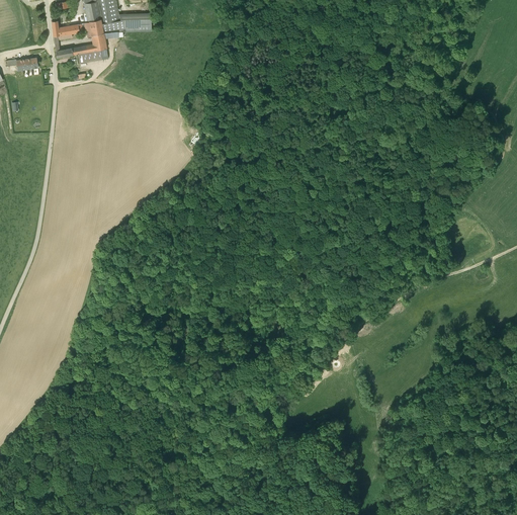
[(51,18),(53,33),(71,30),(78,29),(85,27),(86,34),(90,33),(103,30),(104,35),(117,33),(117,28),(124,28),(124,29),(151,28),(150,9),(117,11),(115,0),(83,0),(86,20),(77,21),(77,20),(64,23),(57,24),(56,17),(51,18)]
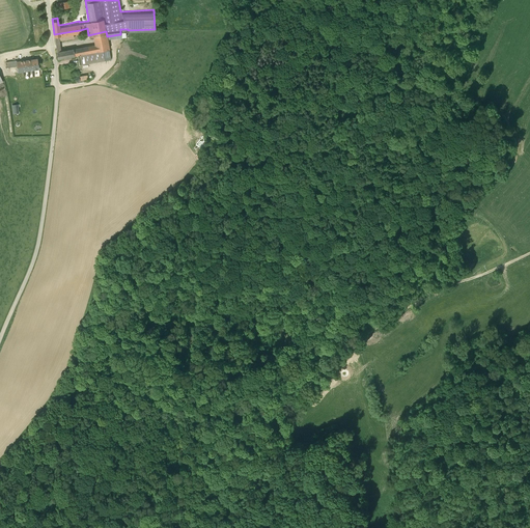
[(73,31),(54,34),(55,42),(59,40),(58,38),(73,35),(73,31)]
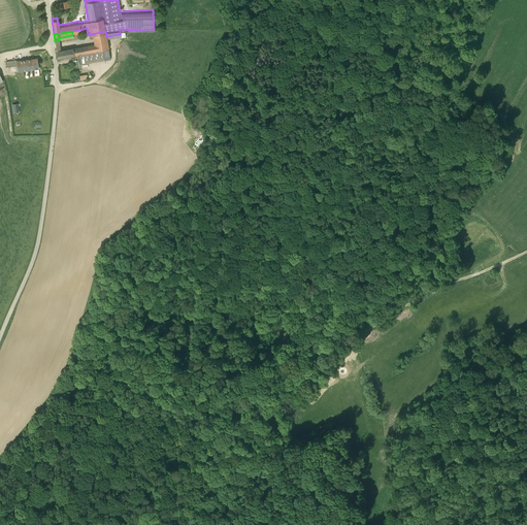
[(93,41),(60,47),(59,40),(55,41),(56,55),(77,52),(79,62),(109,57),(107,46),(108,46),(106,36),(105,31),(92,34),(93,41)]
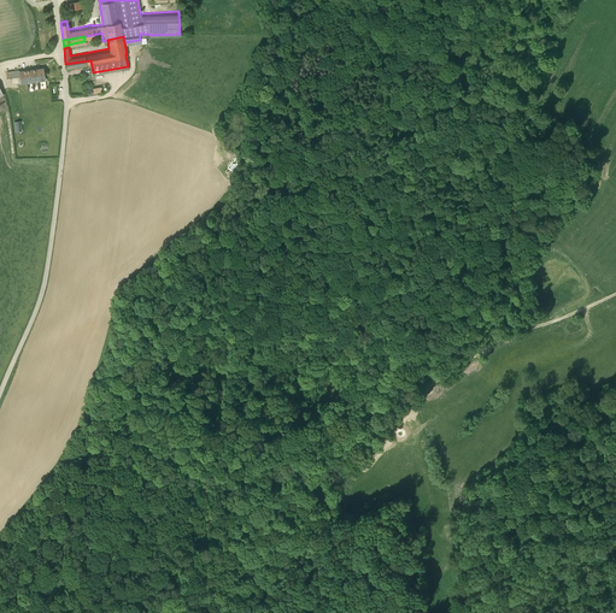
[(18,74),(19,81),(45,77),(42,65),(18,69),(18,68),(6,69),(6,75),(18,74)]
